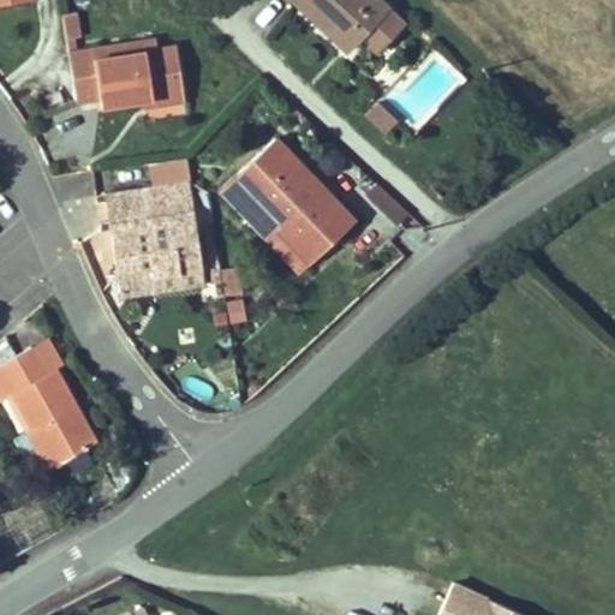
[(377,0),(292,0),(341,46),(354,33),(360,39),(362,37),(371,28),(387,41),(402,23),(377,0)]
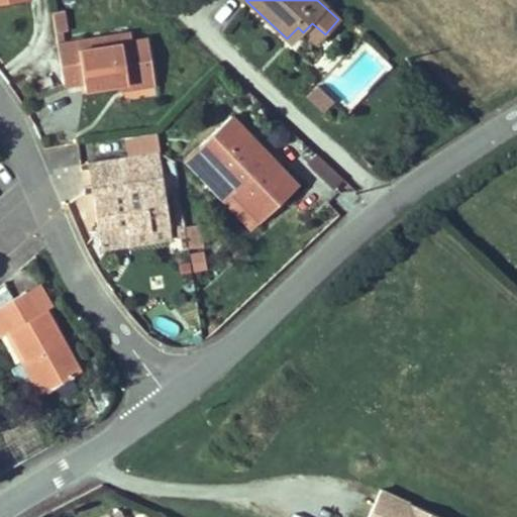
[(53,12),(55,33),(62,32),(68,31),(64,11),(53,12)]
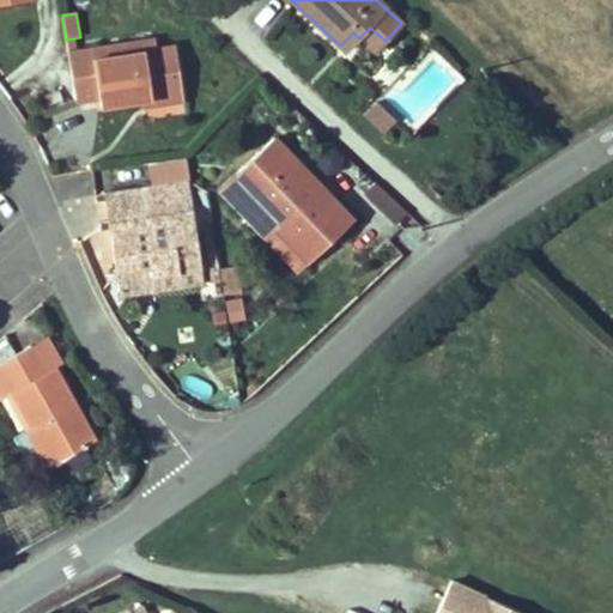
[(386,41),(370,28),(360,37),(375,52),(386,41)]
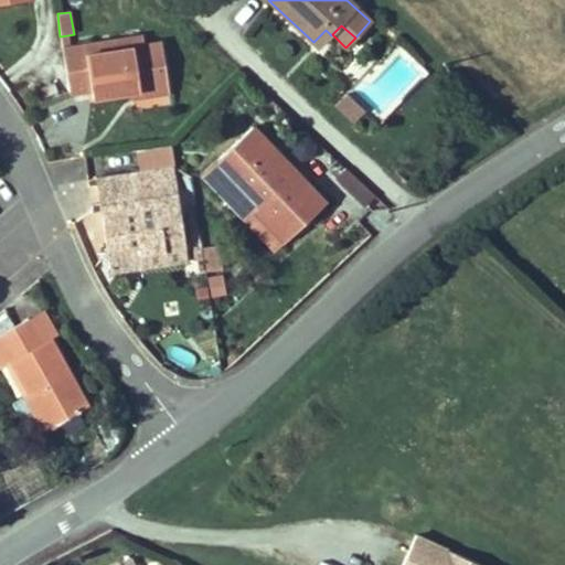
[(331,35),(326,30),(313,42),(319,46),(331,35)]
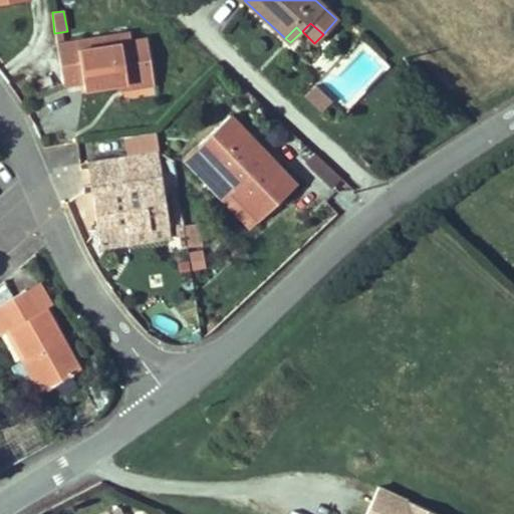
[(63,44),(61,32),(54,33),(56,45),(63,44)]
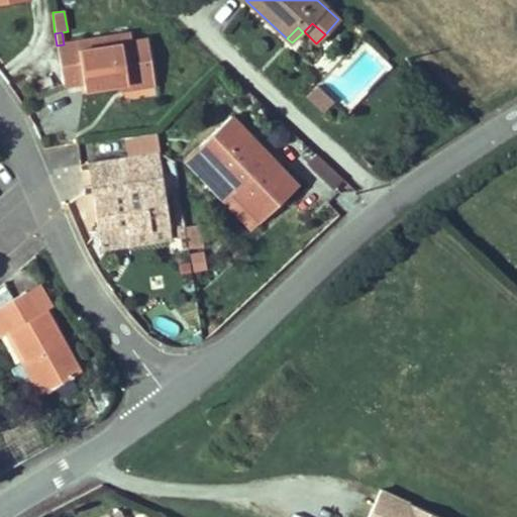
[(78,42),(79,49),(131,41),(130,33),(78,42)]
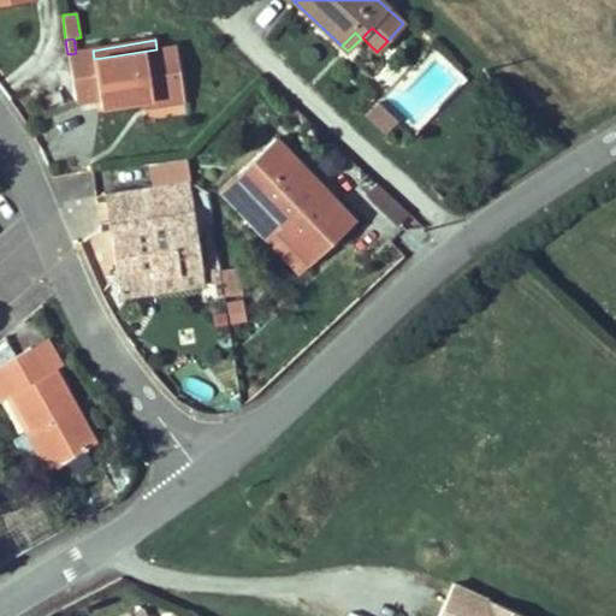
[(100,107),(141,100),(183,94),(176,47),(157,49),(94,59),(93,51),(76,53),(67,54),(76,102),(99,98),(100,107)]
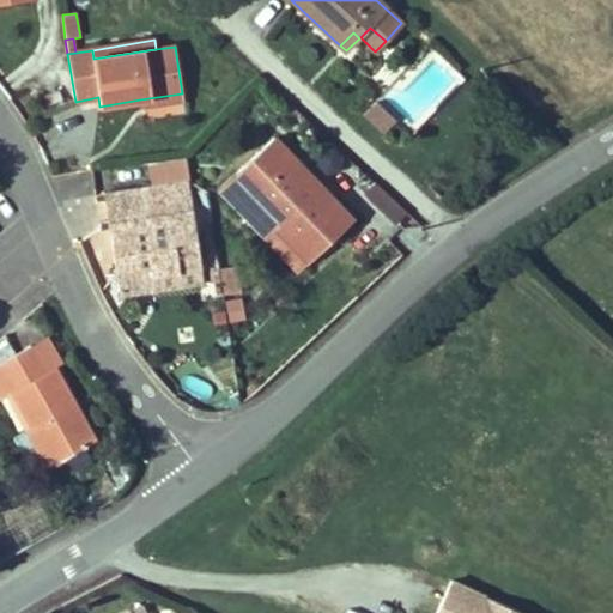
[(183,99),(182,93),(140,99),(141,107),(183,99)]
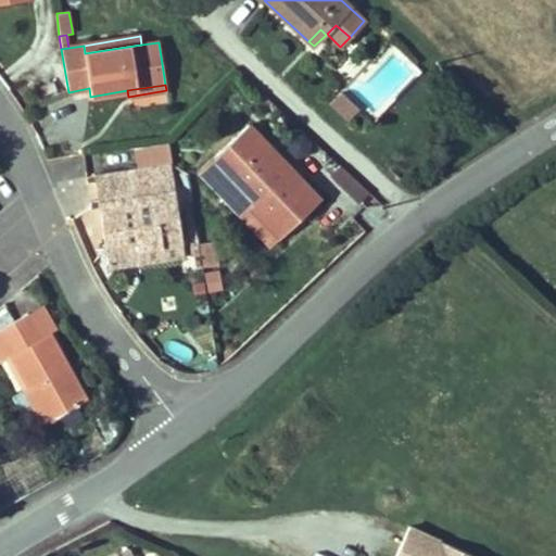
[(358,110),(341,92),(329,104),(348,122),(358,110)]
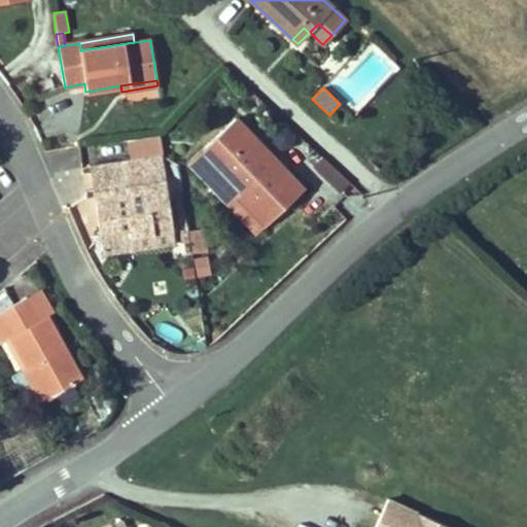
[(304,188),(236,117),(188,163),(229,204),(238,196),(267,224),(304,188)]
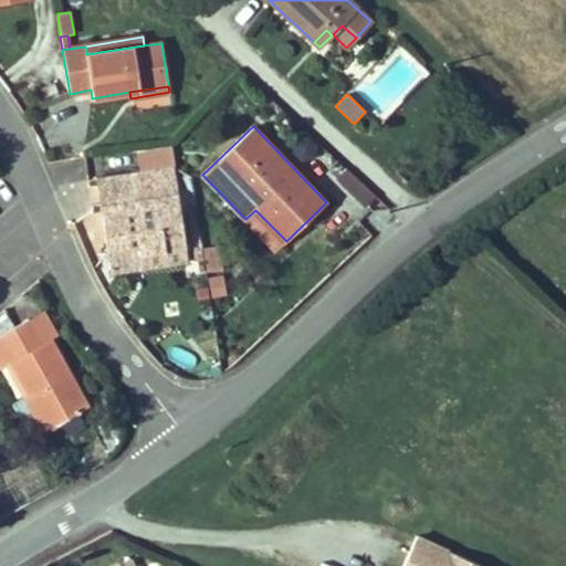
[(98,179),(100,182),(103,205),(101,205),(106,251),(139,245),(140,254),(185,248),(175,176),(174,166),(105,176),(98,179)]
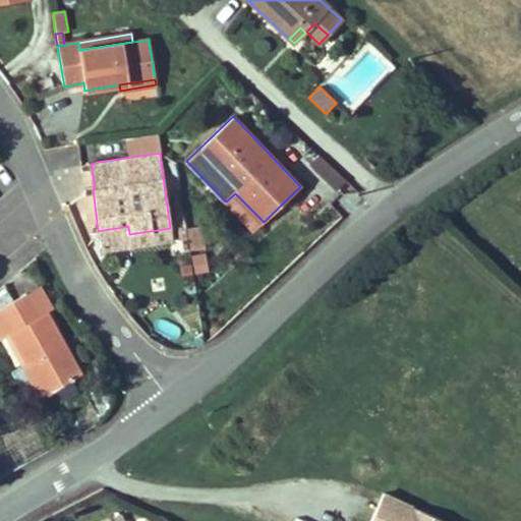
[(171,194),(176,224),(184,224),(179,193),(171,194)]
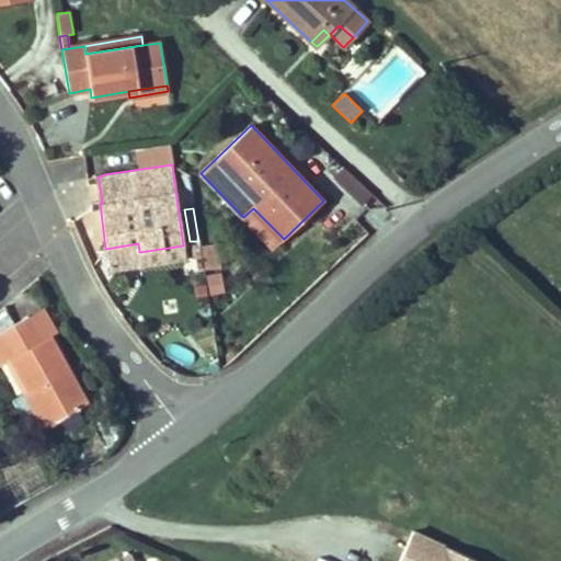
[(139,252),(138,243),(105,249),(109,271),(185,259),(183,245),(139,252)]
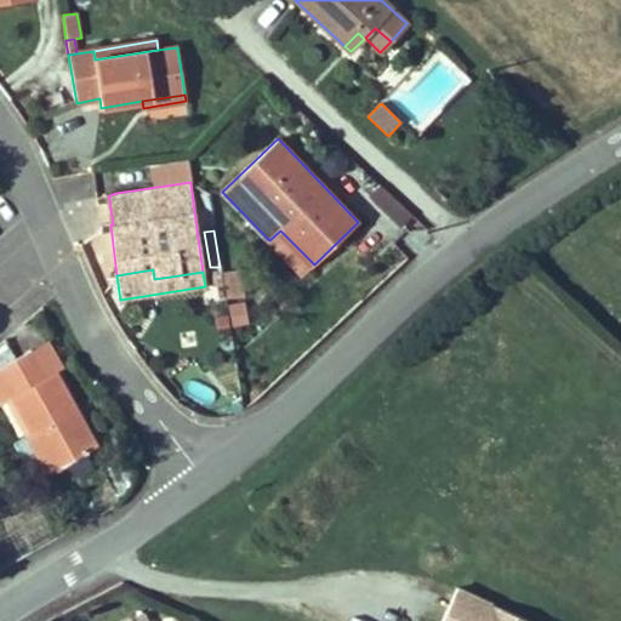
[(217,311),(218,322),(228,319),(227,309),(217,311)]
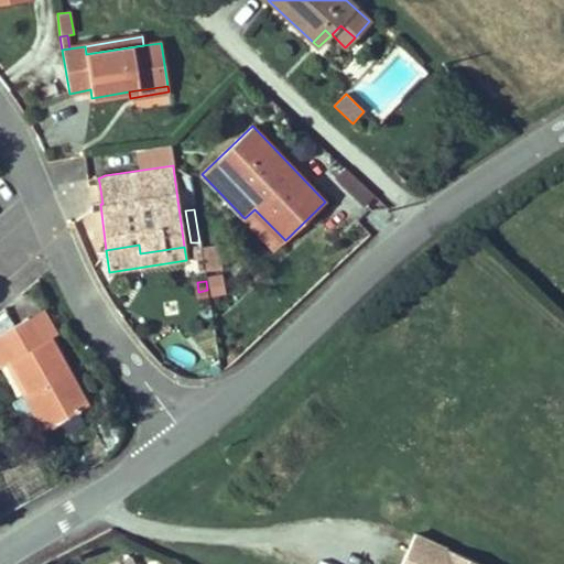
[(51,338),(56,335),(43,310),(28,318),(42,344),(51,338)]
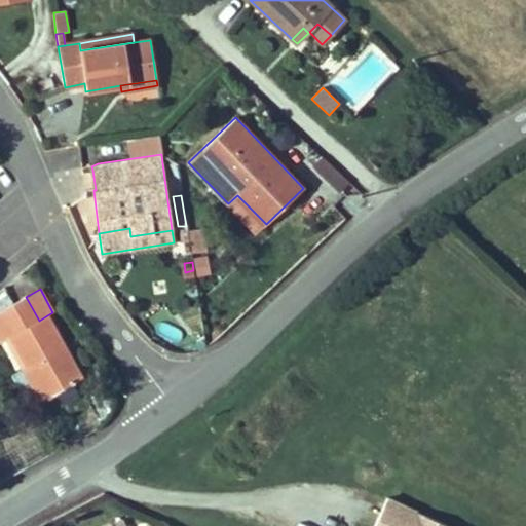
[(10,337),(29,367),(46,398),(82,378),(47,315),(39,321),(26,297),(0,310),(0,333),(4,341),(10,337)]
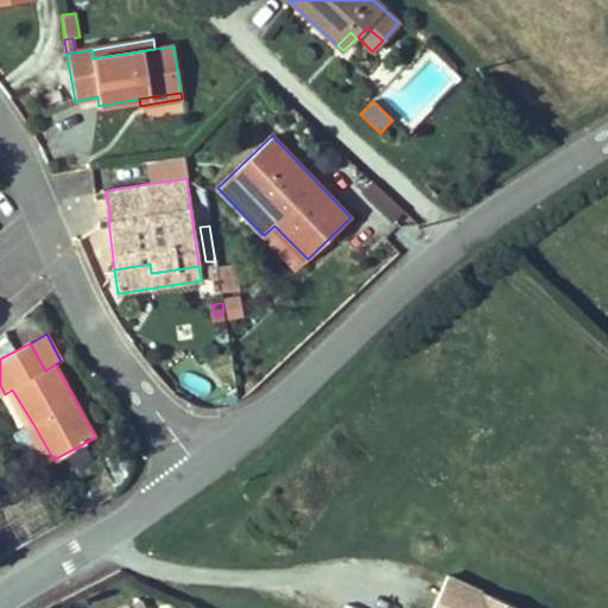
[(221,404),(238,400),(236,386),(219,390),(221,404)]
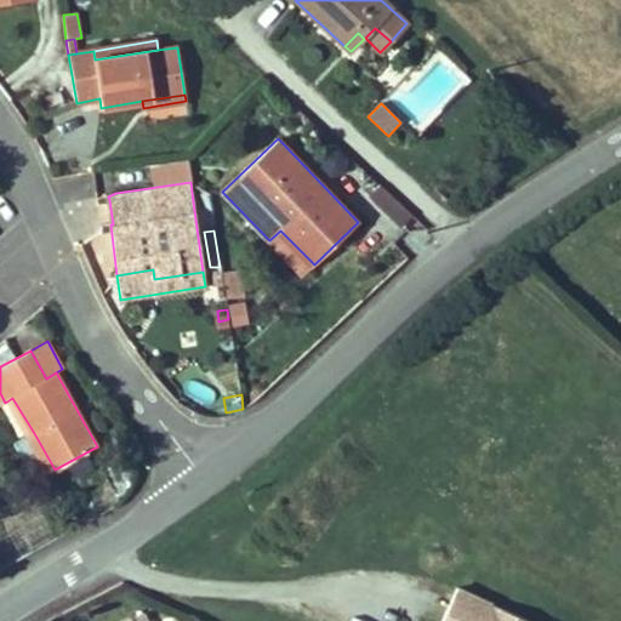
[(49,473),(55,469),(34,433),(28,437),(49,473)]
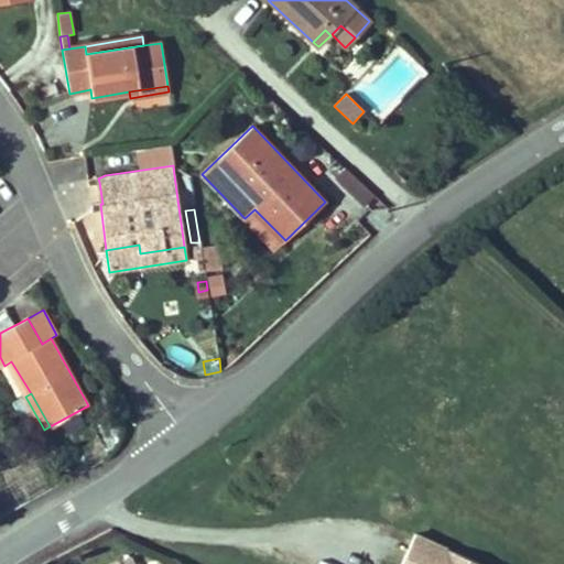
[(475,563),(416,538),(404,563),(475,563)]
